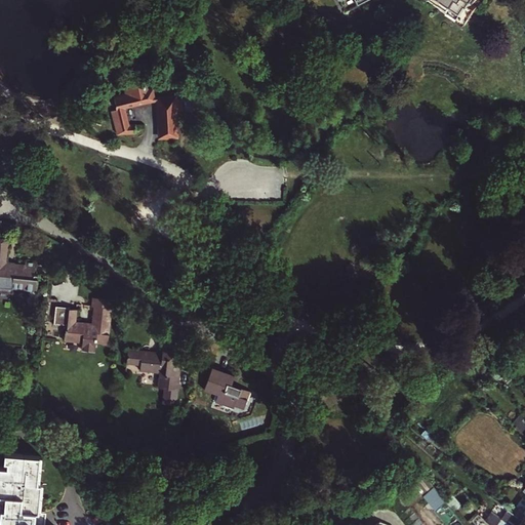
[(347,0),(352,8),(367,0),(347,0)]
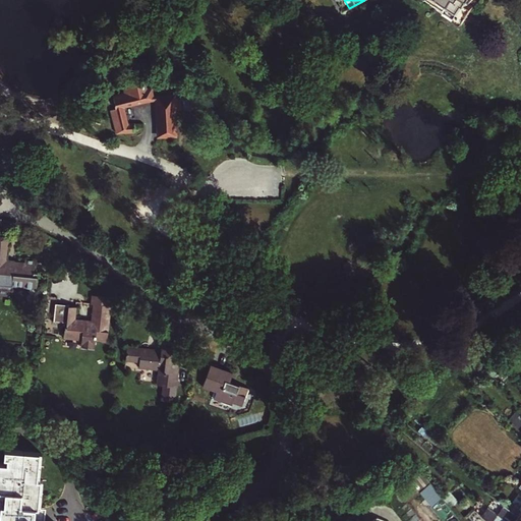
[(440,0),(439,3),(456,15),(457,14),(463,19),(473,3),(468,0),(440,0)]
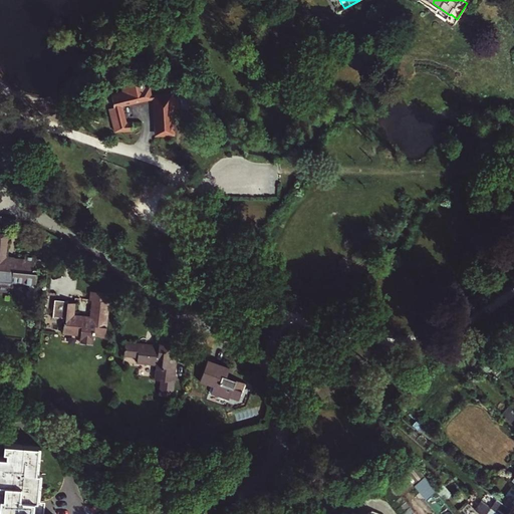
[(115,107),(106,109),(113,134),(124,131),(135,130),(134,122),(127,122),(123,105),(151,97),(150,84),(145,86),(143,79),(121,84),(124,92),(112,96),(115,107)]
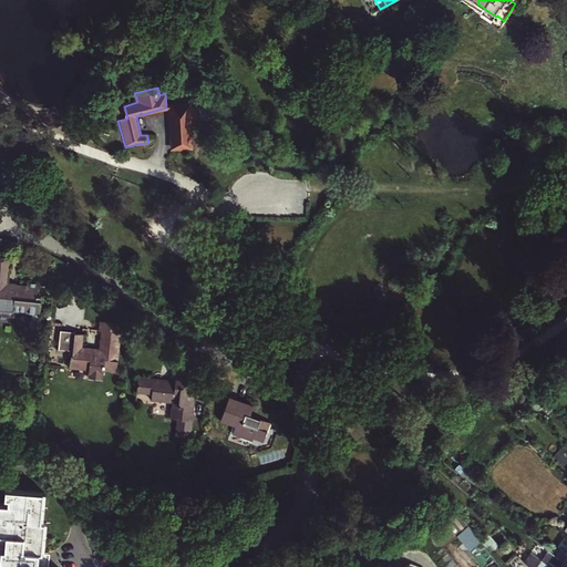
[(188,106),(188,105),(169,105),(173,150),(192,148),(189,120),(198,120),(197,106),(188,106)]
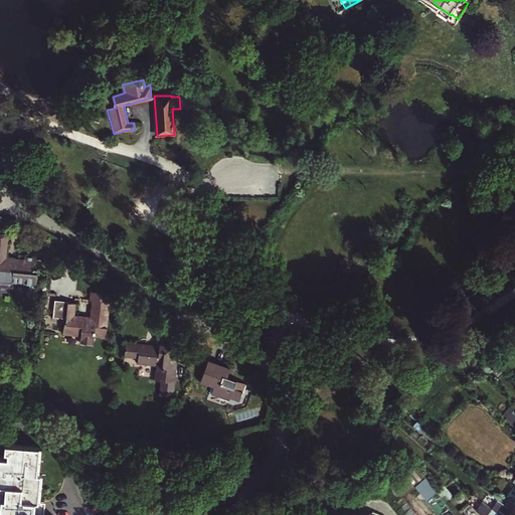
[(35,271),(36,260),(27,259),(27,262),(15,260),(14,261),(13,265),(8,264),(11,240),(0,238),(0,287),(15,289),(15,285),(37,287),(39,272),(35,271)]
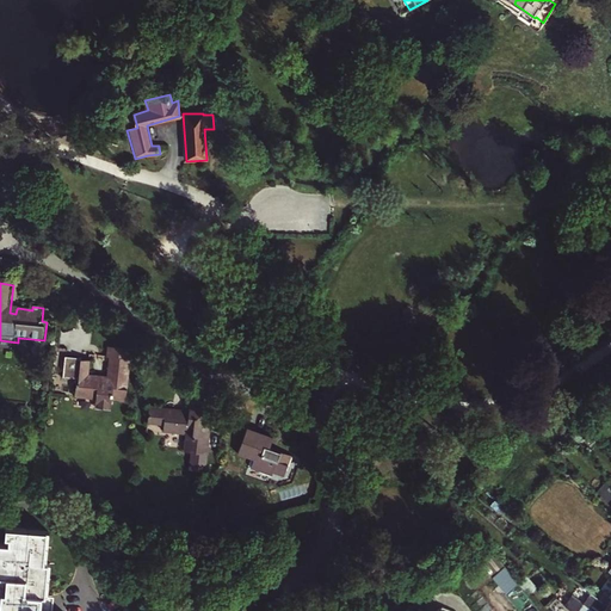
[(111,358),(109,376),(109,380),(100,378),(100,375),(90,374),(91,360),(82,359),(82,358),(67,356),(65,376),(79,378),(79,383),(78,383),(75,397),(97,400),(96,409),(111,411),(112,397),(121,399),(121,401),(127,402),(133,350),(110,347),(109,357),(111,358)]
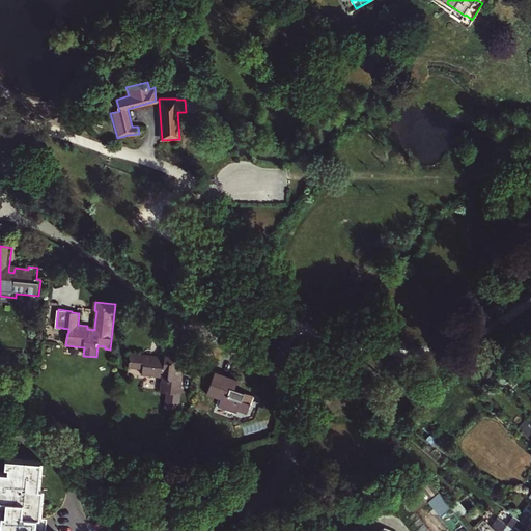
[(177,359),(178,347),(167,346),(166,354),(160,354),(160,357),(160,360),(154,360),(155,357),(131,354),(130,368),(143,370),(143,375),(163,379),(162,393),(182,395),(186,360),(177,359)]
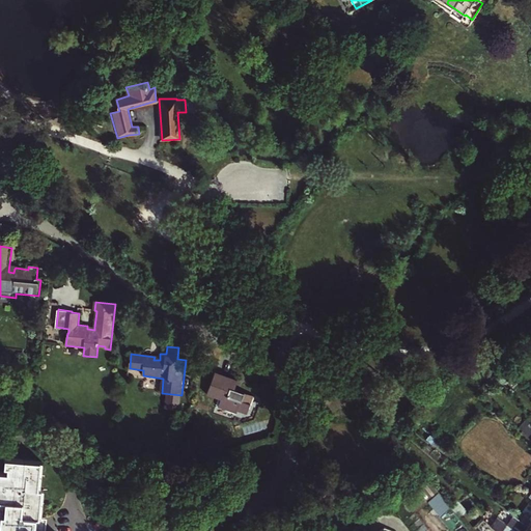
[(247,415),(254,396),(234,389),(238,381),(215,372),(206,395),(221,400),(219,408),(236,414),(238,412),(247,415)]
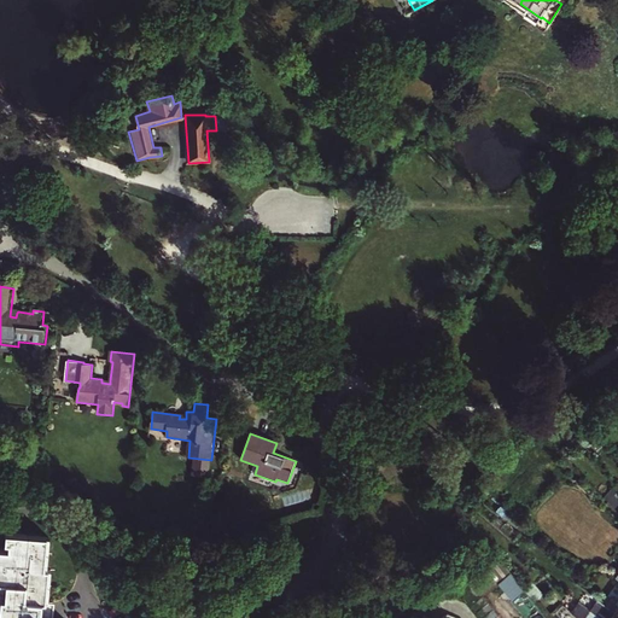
[(42,617),(39,617),(40,601),(45,601),(47,569),(46,569),(42,569),(45,537),(5,534),(4,542),(9,543),(7,549),(0,548),(0,617),(42,617)]
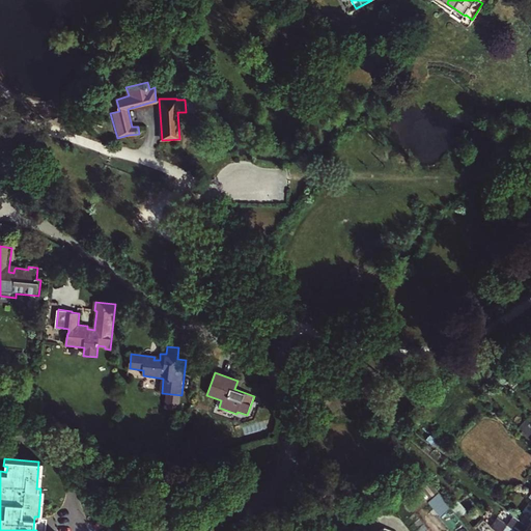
[(389,504),(412,530),(430,530),(414,511),(426,502),(439,493),(424,476),(389,504)]
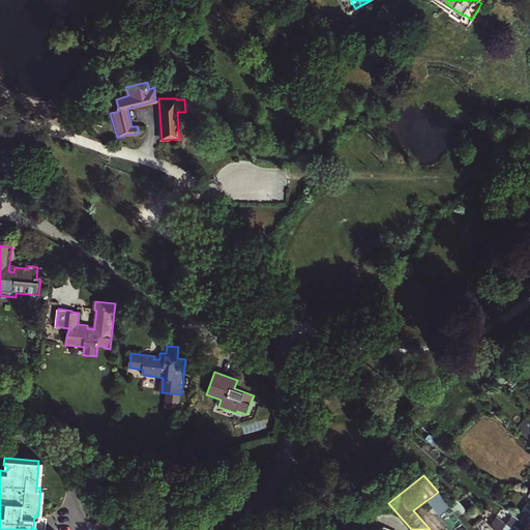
[(42,489),(40,488),(38,516),(34,516),(33,529),(36,529),(43,529),(45,517),(40,517),(42,489)]
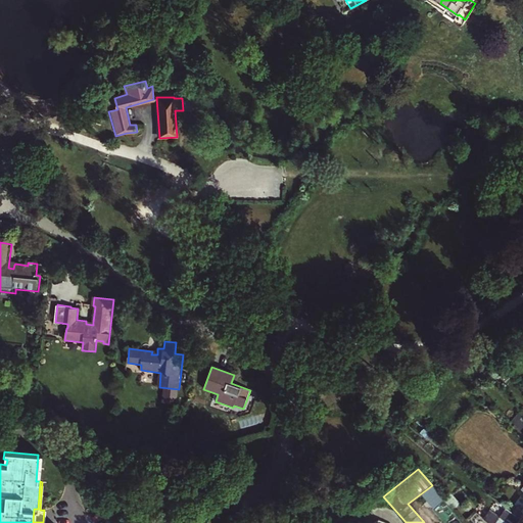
[(432,485),(420,494),(434,510),(444,501),(432,485)]
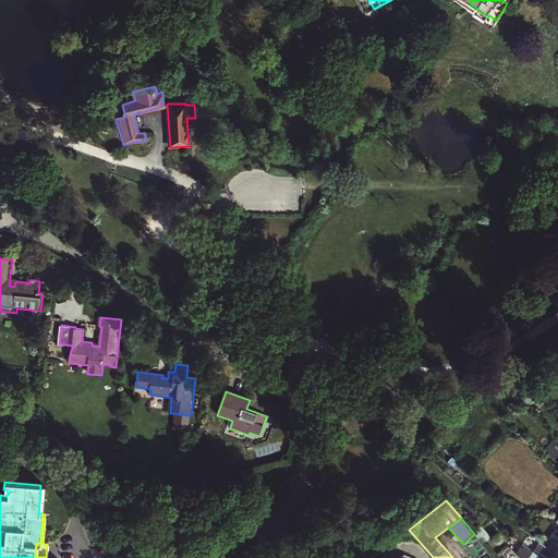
[(557,557),(557,548),(540,535),(533,545),(544,554),(548,557),(557,557)]
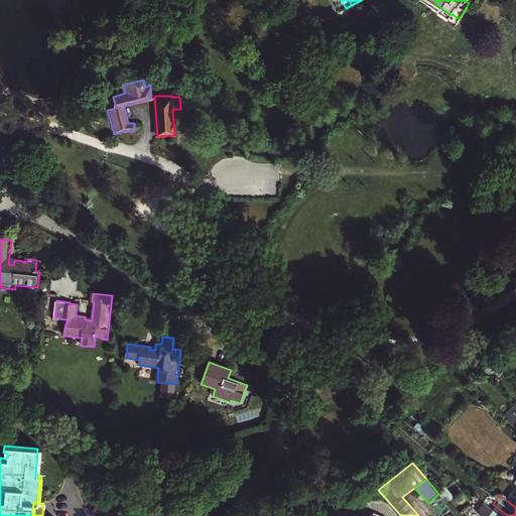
[(466,513),(470,515),(478,515),(480,513),(471,506),(466,513)]
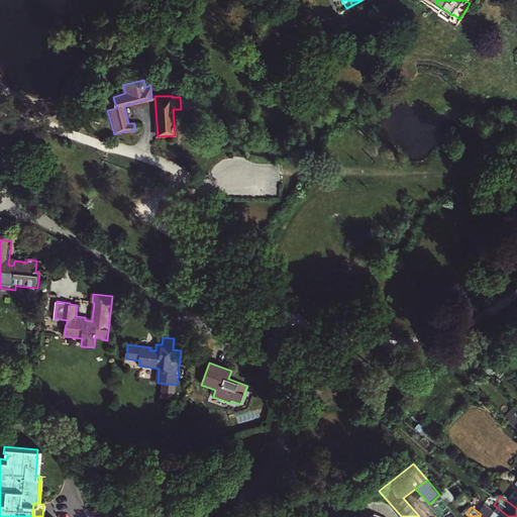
All buildings are outlined.
